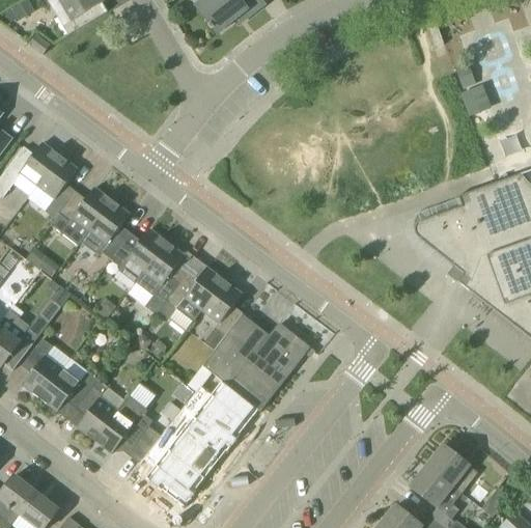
[(24,0),(11,7),(11,8),(17,17),(19,20),(35,9),(28,0),(24,0)]
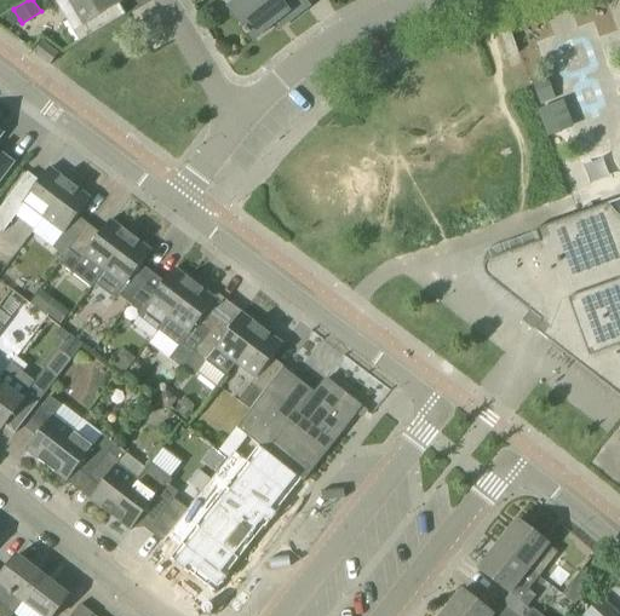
[(70,0),(84,22),(104,10),(120,0),(70,0)]
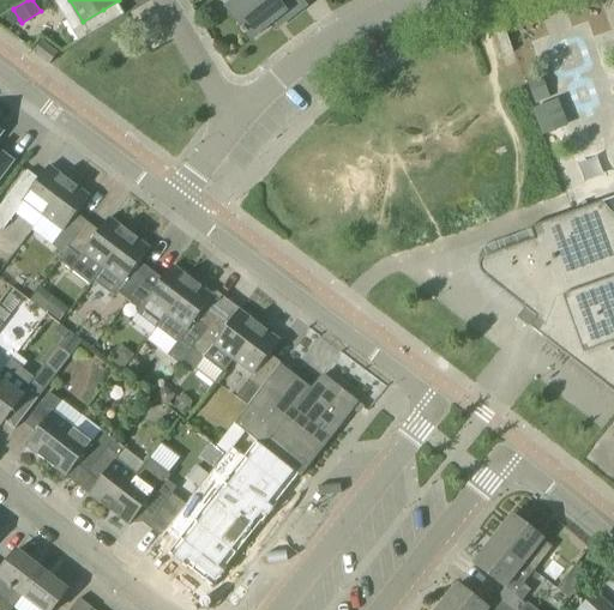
[(234,0),(227,6),(242,26),(241,28),(245,32),(246,31),(251,37),(284,10),(289,16),(306,4),(302,0),(234,0)]
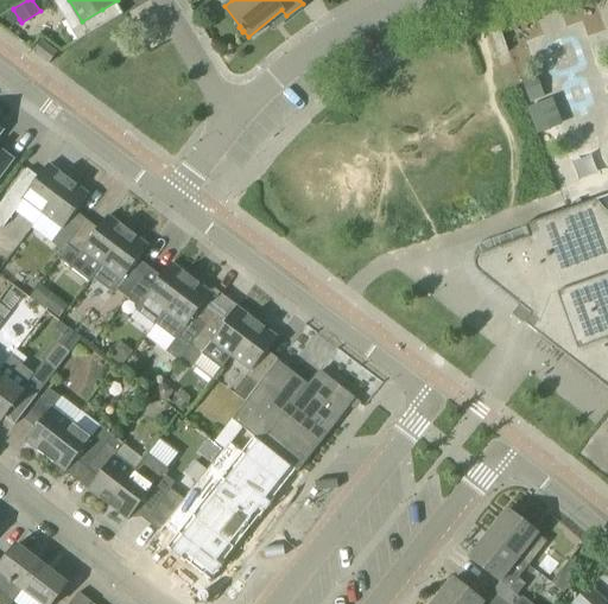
[(496,53),(508,50),(499,23),(488,26),(496,53)]
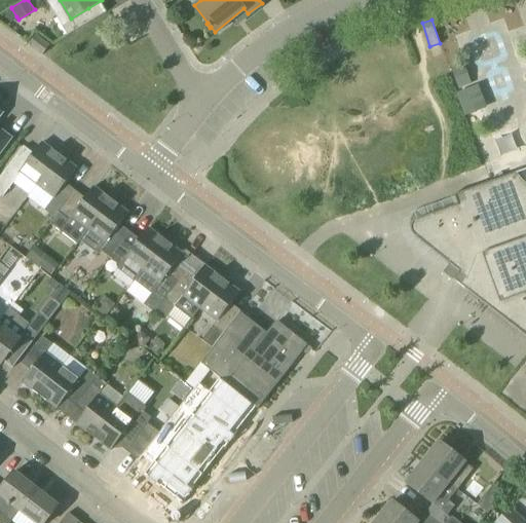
[(42,52),(43,52),(49,44),(35,34),(29,42),(42,52)]
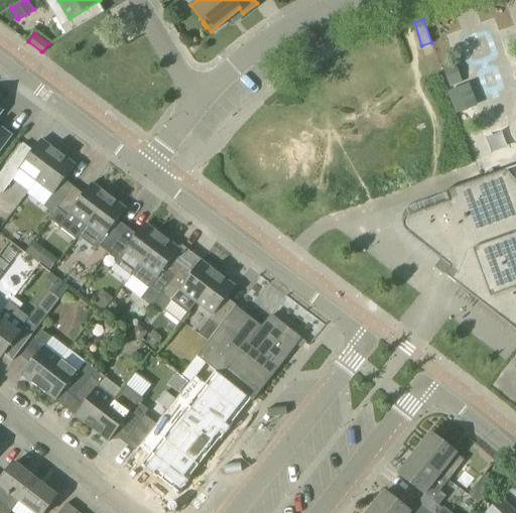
[(455,60),(442,65),(450,84),(462,80),(455,60)]
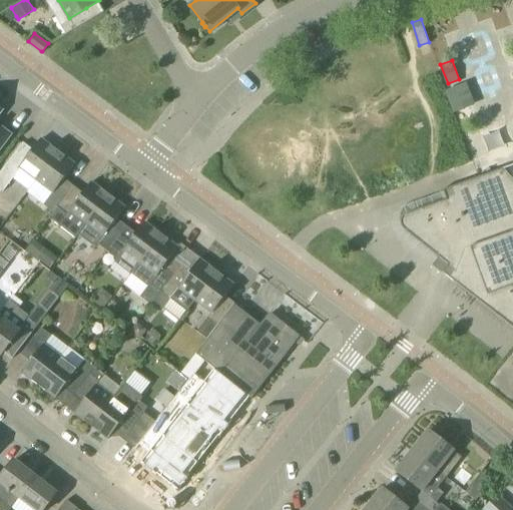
[(447,84),(455,107),(472,101),(465,78),(447,84)]
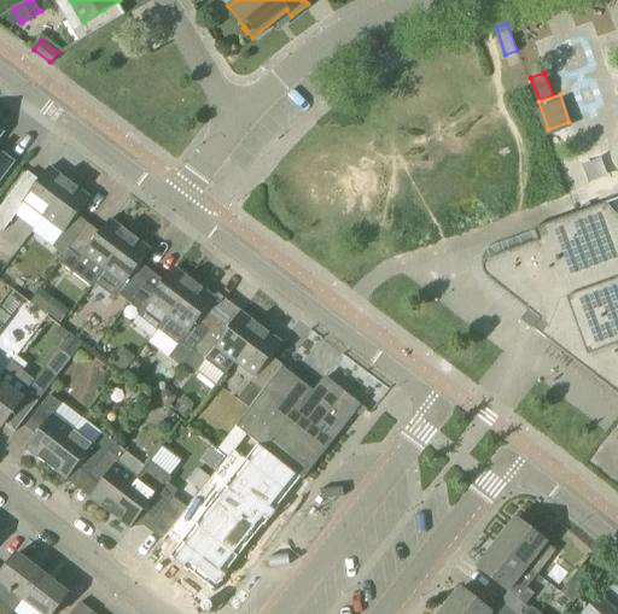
[(0,175),(13,159),(0,148),(0,133),(3,129),(0,127),(0,175)]
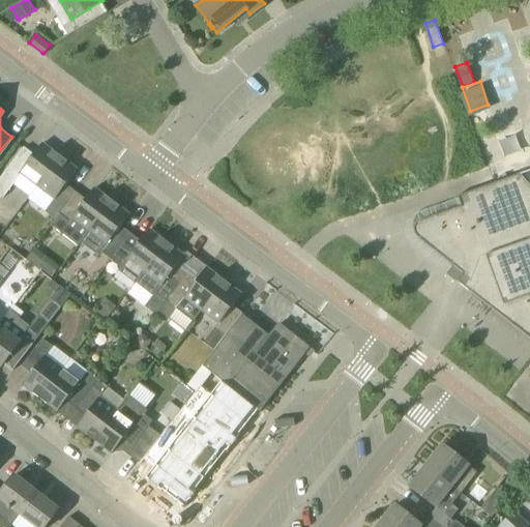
[(29,195),(37,184),(60,154),(42,142),(33,153),(24,145),(0,176),(0,193),(3,196),(13,182),(29,195)]
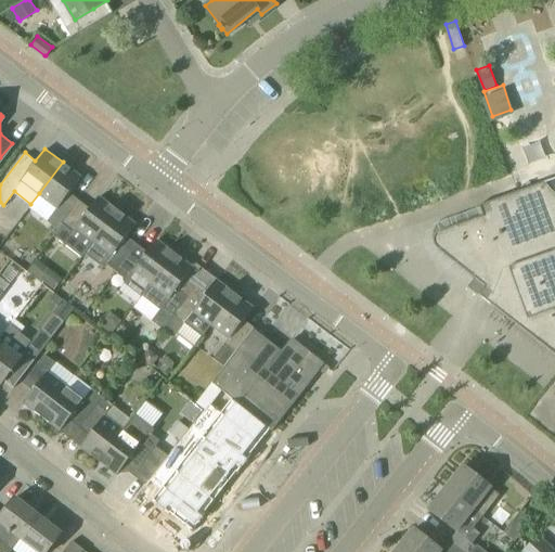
[(47,220),(57,228),(79,200),(69,191),(81,176),(63,162),(39,193),(56,207),(47,220)]
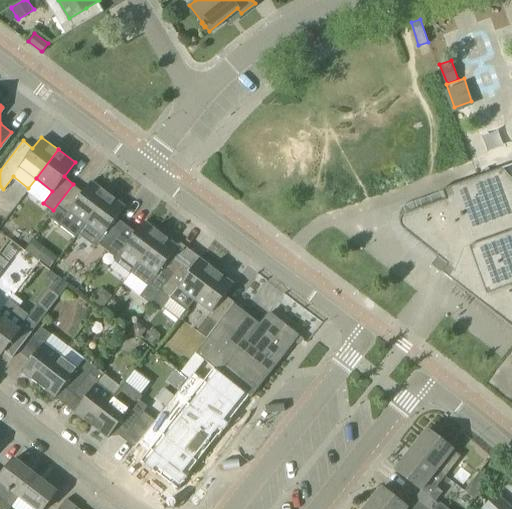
[(511,178),(503,168),(502,166),(442,188),(446,197),(422,206),(422,207),(406,212),(403,214),(401,217),(400,221),(401,224),(403,227),(448,262),(442,270),(449,275),(511,325),(511,178)]
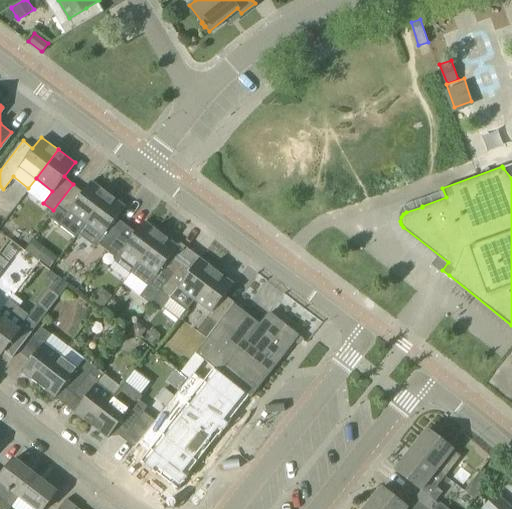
[(76,235),(78,232),(108,193),(91,180),(83,191),(73,184),(53,210),(49,215),(76,235)]
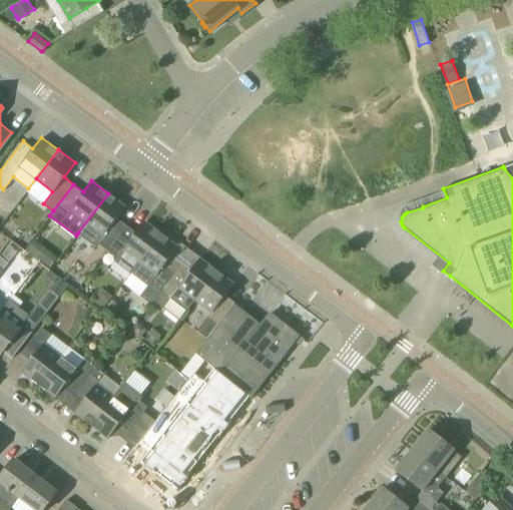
[(98,242),(107,249),(126,224),(117,216),(125,205),(108,193),(78,232),(95,244),(98,242)]
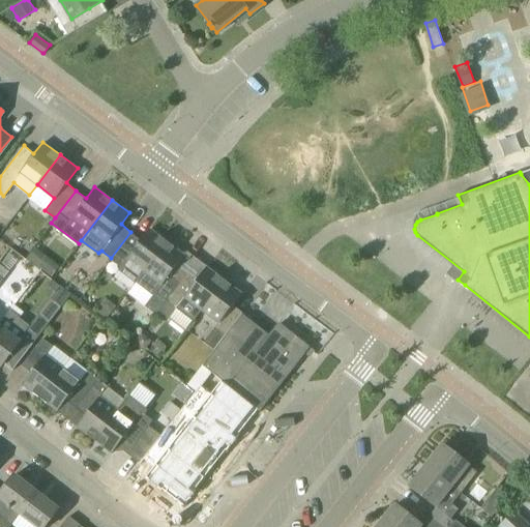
[(119,268),(136,282),(167,241),(149,228),(141,239),(130,232),(111,258),(121,265),(119,268)]
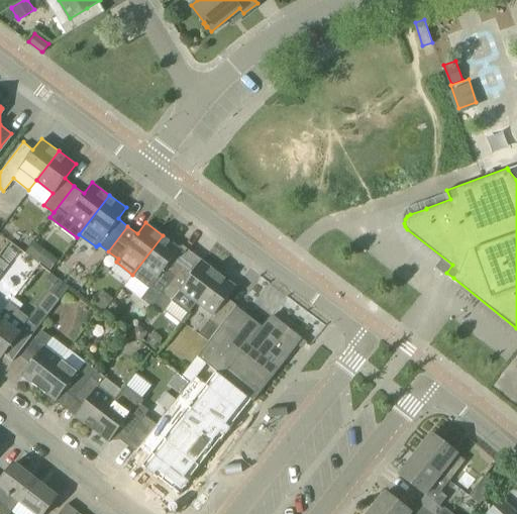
[(163,235),(132,275),(125,285),(142,298),(151,305),(181,267),(171,259),(180,248),(163,235)]
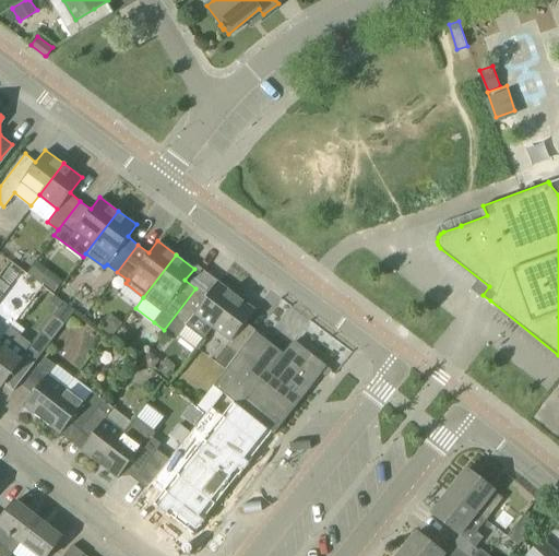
[(49,269),(40,280),(54,291),(62,279),(49,269)]
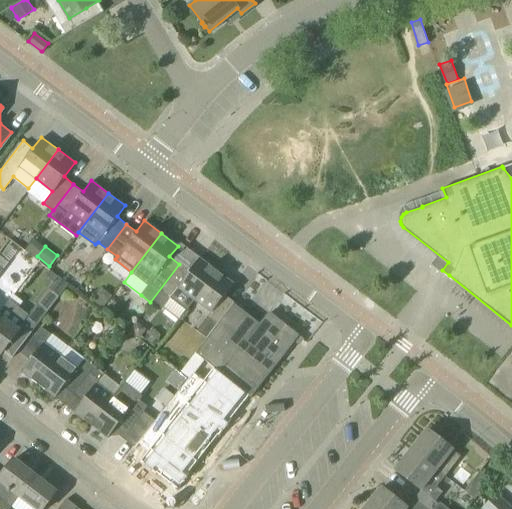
[(0,253),(0,310),(6,303),(0,297),(0,271),(8,260),(0,253)]
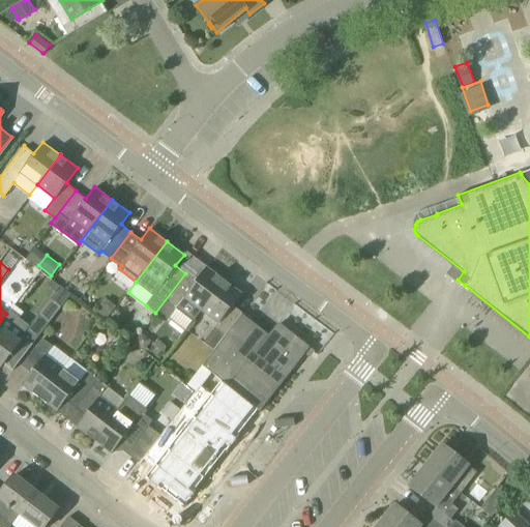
[(193,320),(201,309),(224,280),(206,266),(196,281),(185,273),(155,313),(160,317),(169,317),(176,308),(193,320)]
